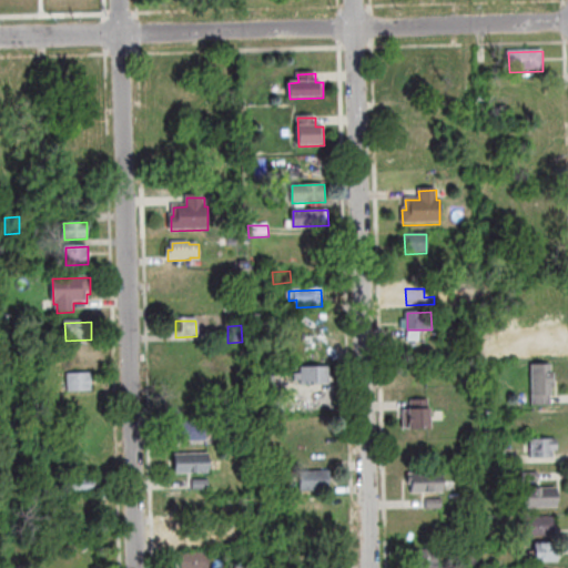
[(48,344),(32,345),(32,334),(47,334),(48,344)]
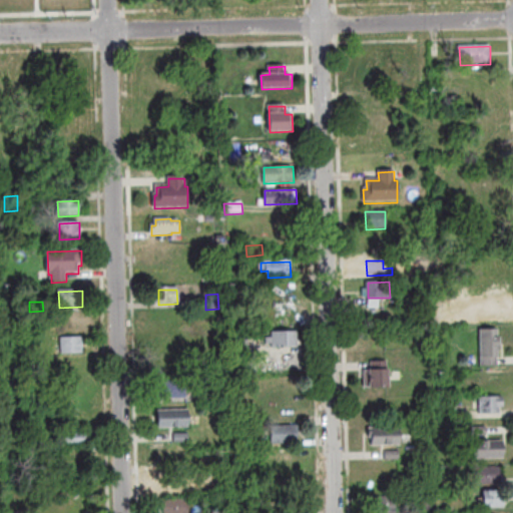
[(480,331),(496,330),(496,332),(500,332),(500,351),(498,351),(498,359),(497,359),(497,366),(481,366),(480,331)]
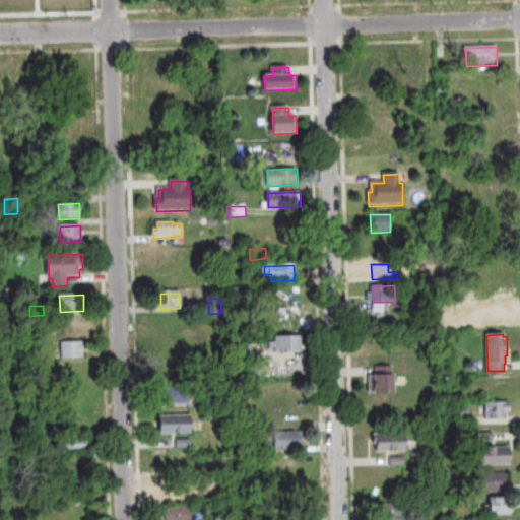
[(277,337),(301,336),(302,351),(277,352),(277,337)]
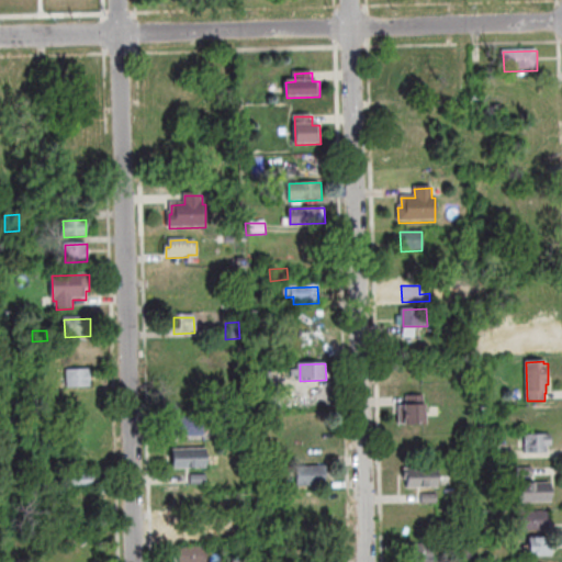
[(90,370),(90,386),(67,388),(67,370),(90,370)]
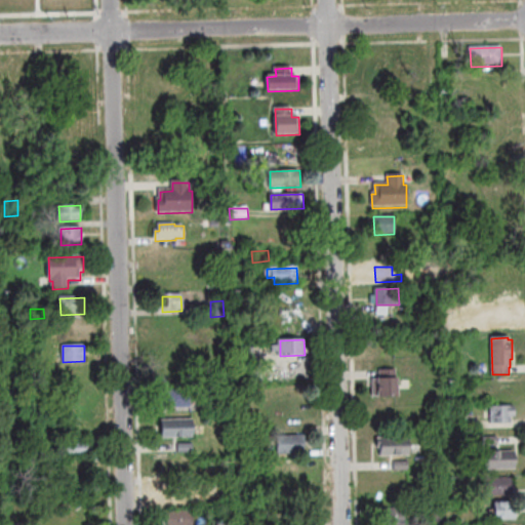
[(397,399),(377,400),(377,398),(372,398),(372,381),(380,381),(380,371),(395,371),(395,380),(397,380),(397,399)]
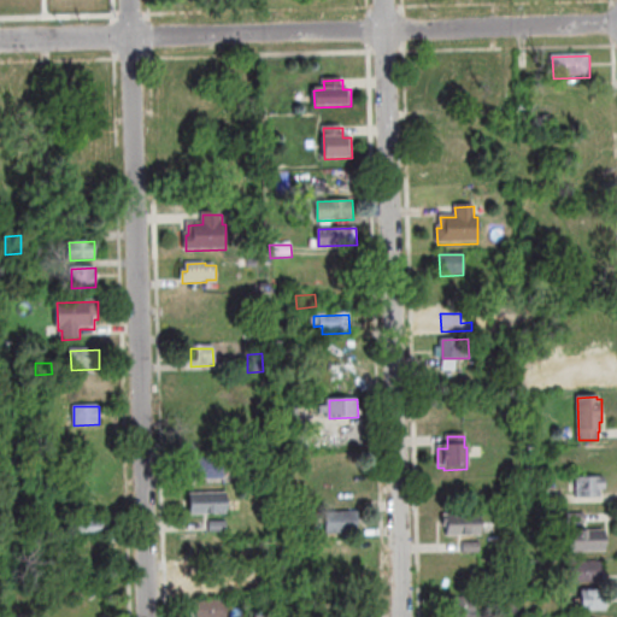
[(224,480),(193,481),(193,460),(223,459),(224,480)]
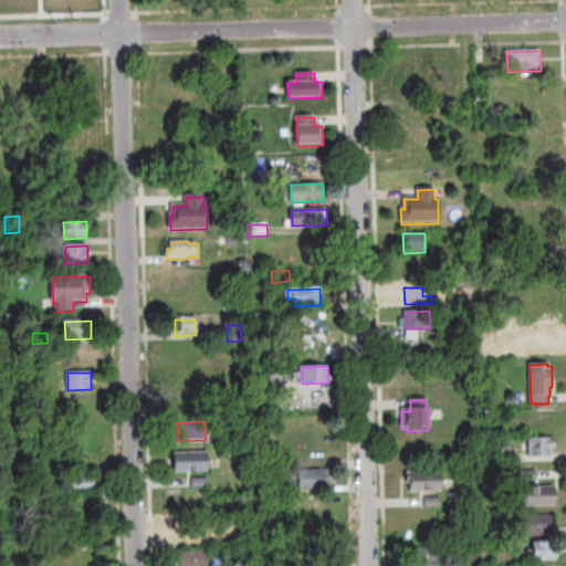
[(528,440),(549,439),(549,442),(554,441),(554,451),(549,451),(551,458),(530,459),(528,440)]
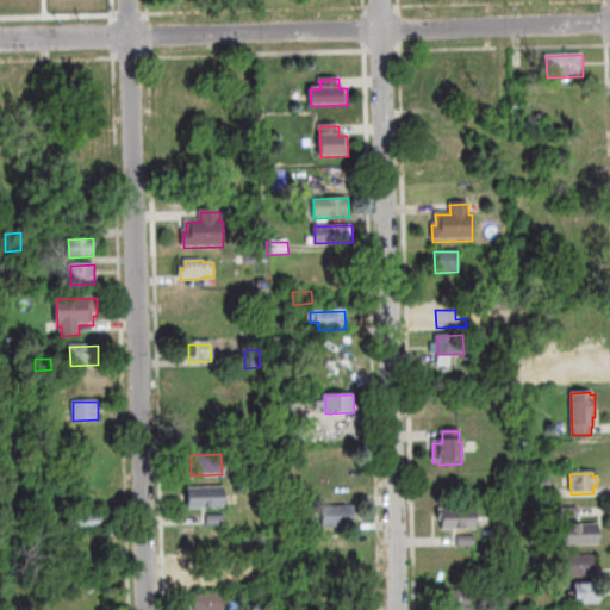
[(188,511),(188,490),(225,489),(225,510),(188,511)]
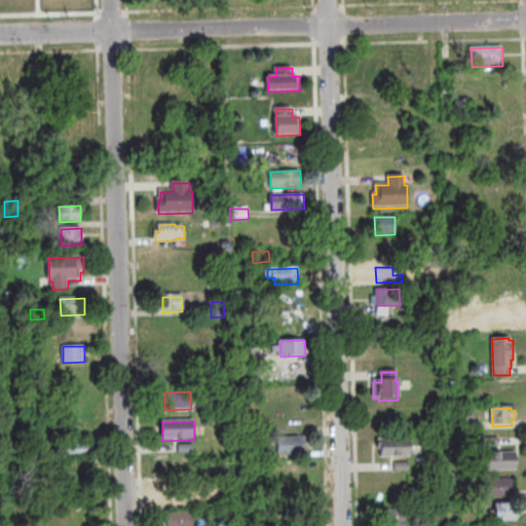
[(277,438),(305,437),(305,455),(278,456),(277,438)]
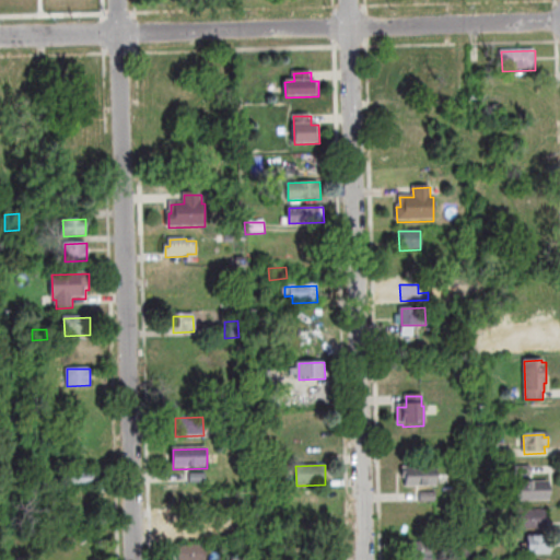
[(515,468),(531,467),(531,477),(516,477),(515,468)]
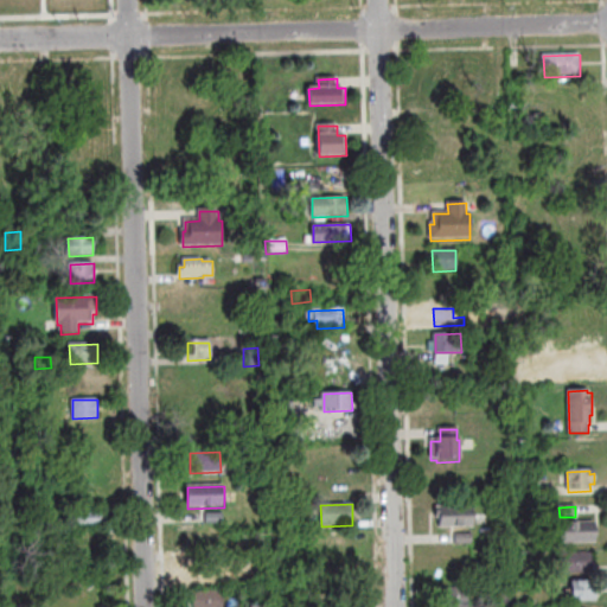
[(436,509),(472,508),(473,529),(440,530),(440,521),(436,521),(436,509)]
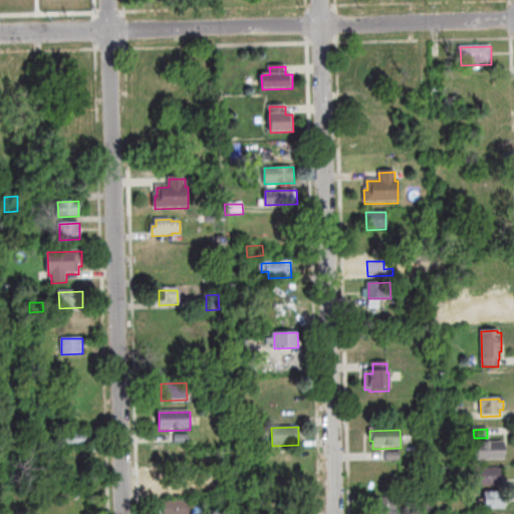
[(89,440),(90,448),(61,449),(61,447),(56,447),(56,440),(60,440),(60,434),(86,433),(87,440),(89,440)]
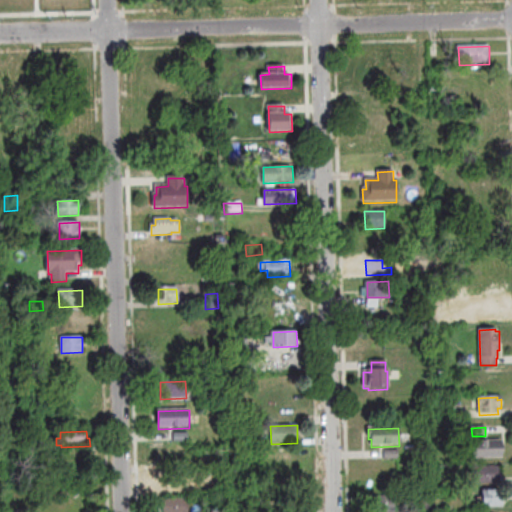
[(189,442),(176,443),(175,434),(188,434),(189,442)]
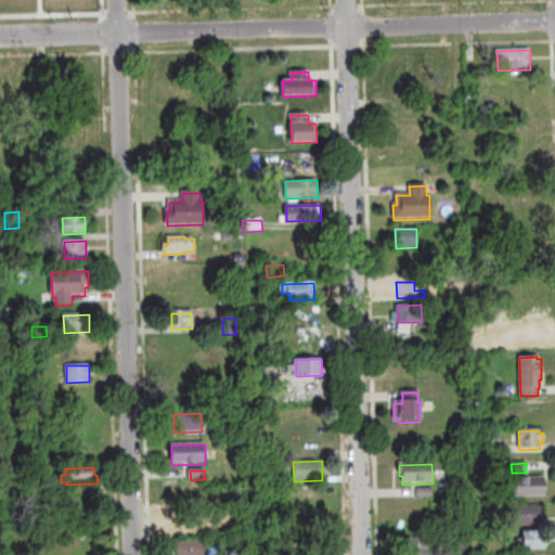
[(512,479),(544,478),(544,498),(512,498),(512,479)]
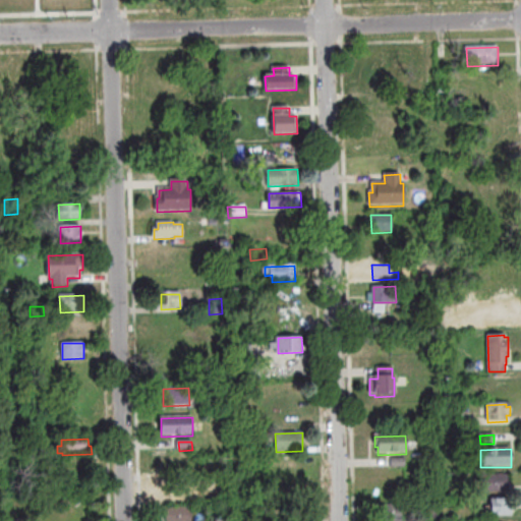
[(405,468),(392,469),(392,459),(405,459),(405,468)]
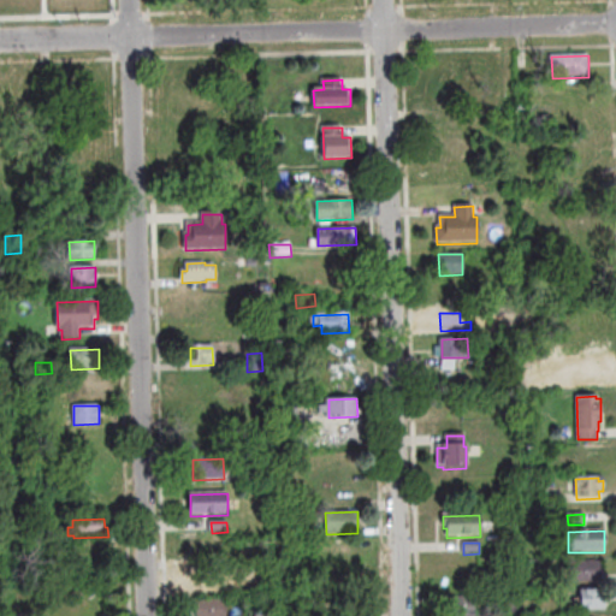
[(599,562),(600,582),(576,582),(575,563),(599,562)]
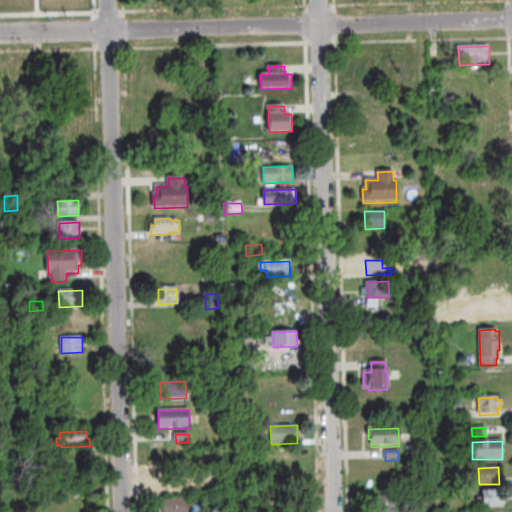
[(275,497),(284,496),(283,488),(274,489),(275,497)]
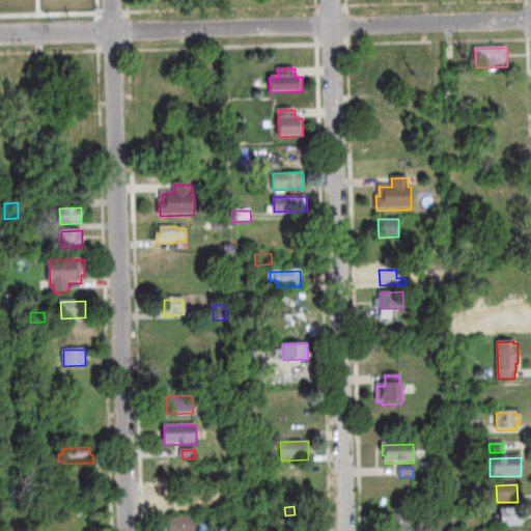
[(501,509),(524,509),(524,527),(501,527),(501,509)]
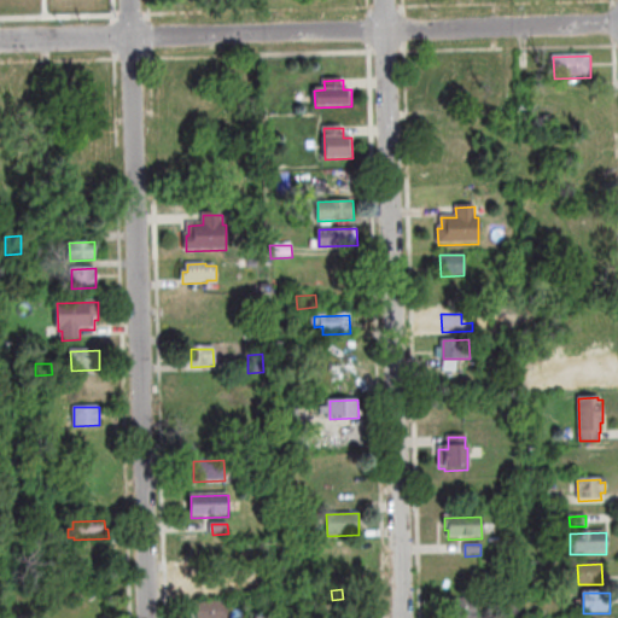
[(449,617),(449,600),(476,600),(476,617),(449,617)]
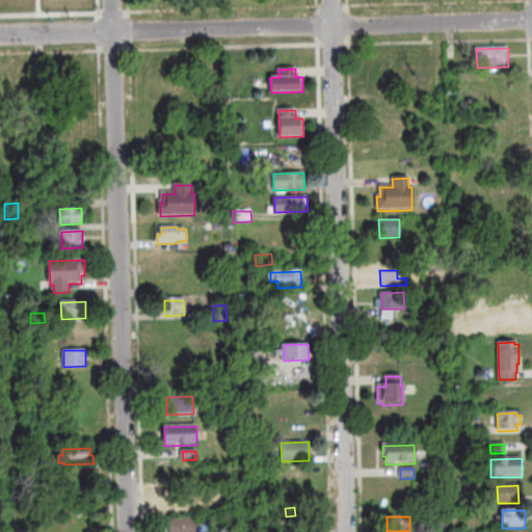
[(165,531),(165,520),(195,519),(195,531),(165,531)]
